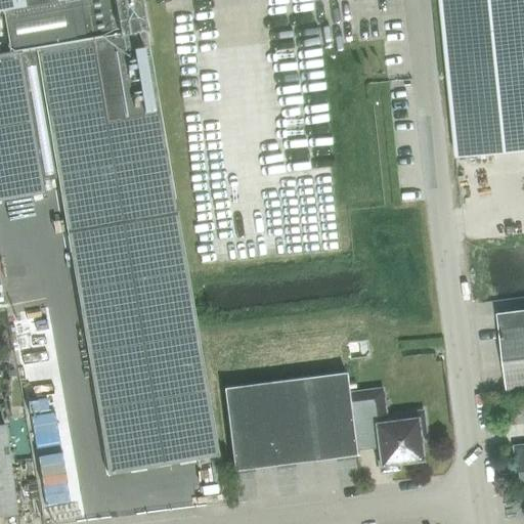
[(0,0),(0,9),(3,9),(10,53),(145,31),(140,0),(0,0)]
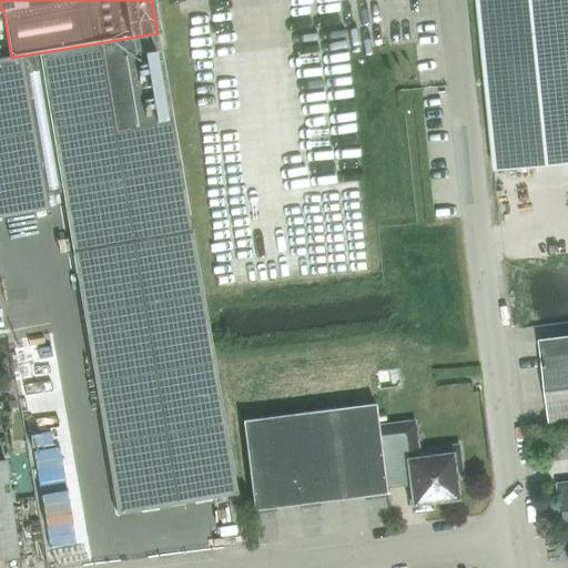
[(567,0),(475,0),(485,83),(494,171),(495,171),(567,163),(567,0)]
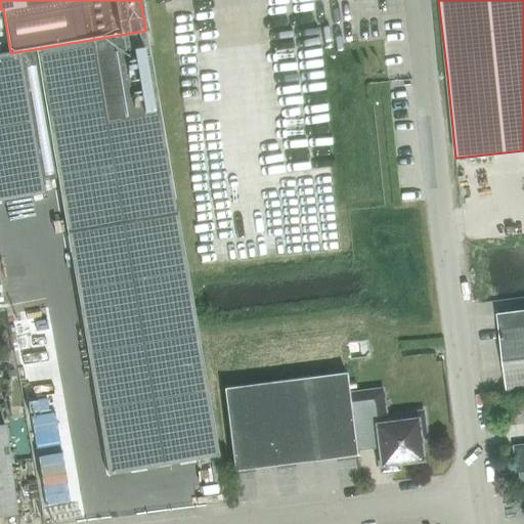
[(219,455),(182,241),(145,31),(10,53),(0,55),(0,202),(45,194),(43,182),(59,179),(73,259),(110,474),(219,455)]
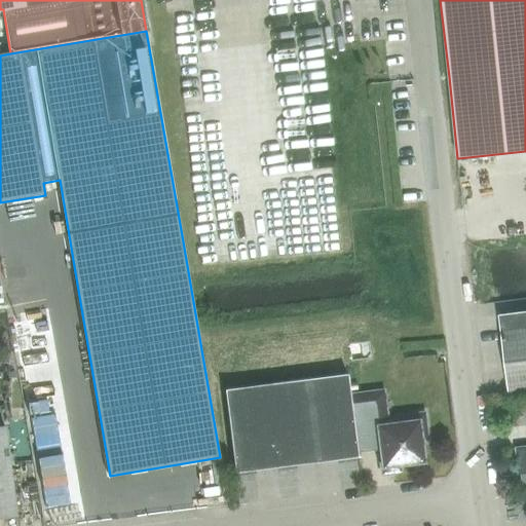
[(525,311),(502,314),(499,314),(509,392),(525,389),(525,311)]
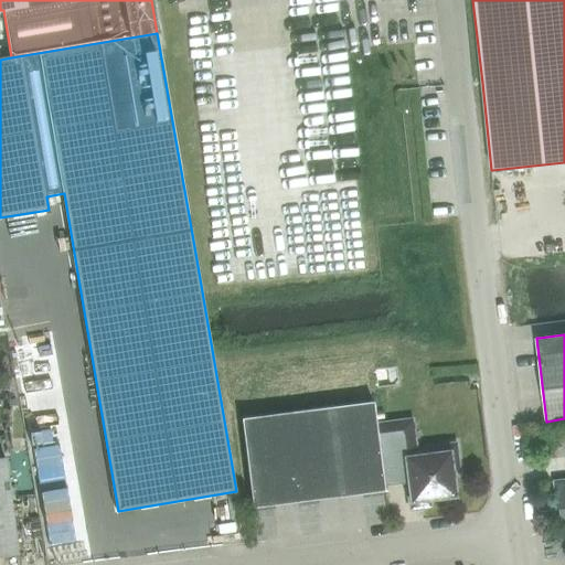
[(244,418),(241,418),(252,508),(296,502),(340,497),(384,491),(383,487),(409,483),(411,497),(425,494),(425,499),(454,496),(449,464),(454,462),(457,458),(457,455),(456,449),(451,446),(446,446),(441,447),(439,450),(418,452),(414,423),(376,427),(373,402),(306,411),(244,418)]
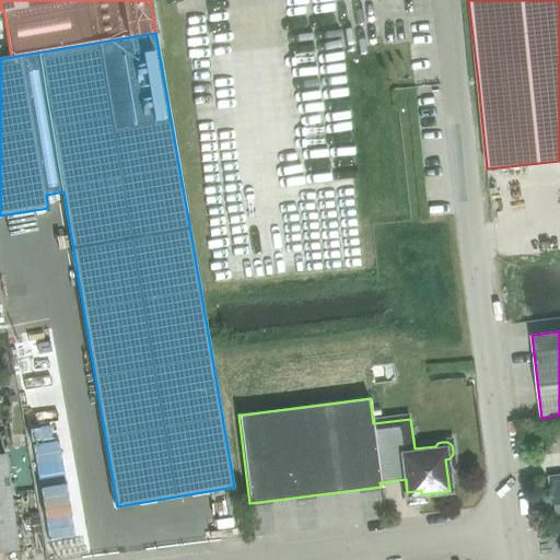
[(0,453),(0,551),(18,549),(6,453),(0,453)]
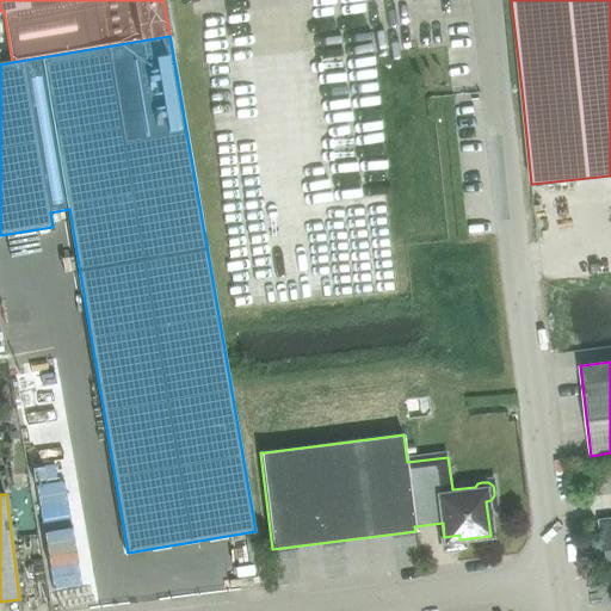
[(610,518),(599,519),(600,532),(604,532),(608,561),(610,561),(610,518)]
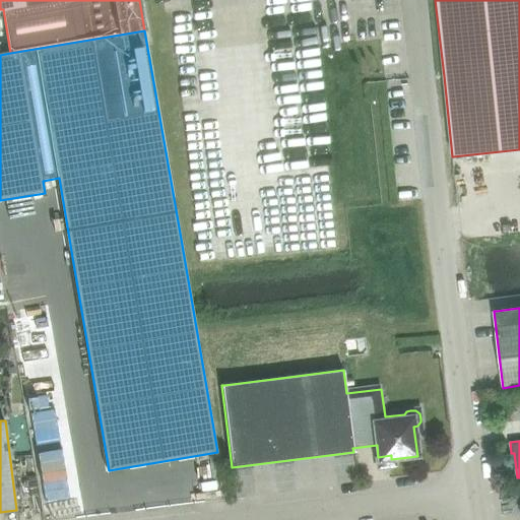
All buildings are outlined.
